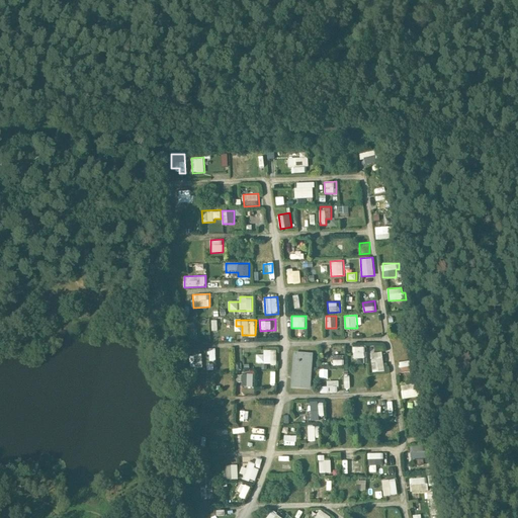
[(353,358),(365,358),(365,346),(353,346),(353,358)]
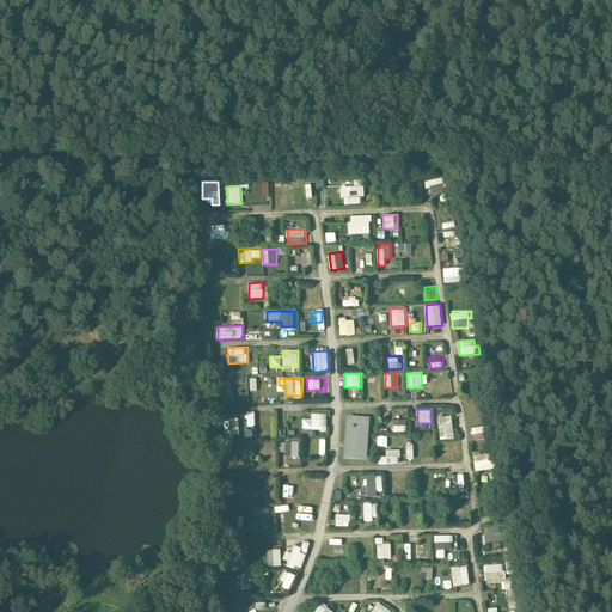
[(312,418),(303,418),(304,430),(328,429),(328,412),(312,414),(312,418)]
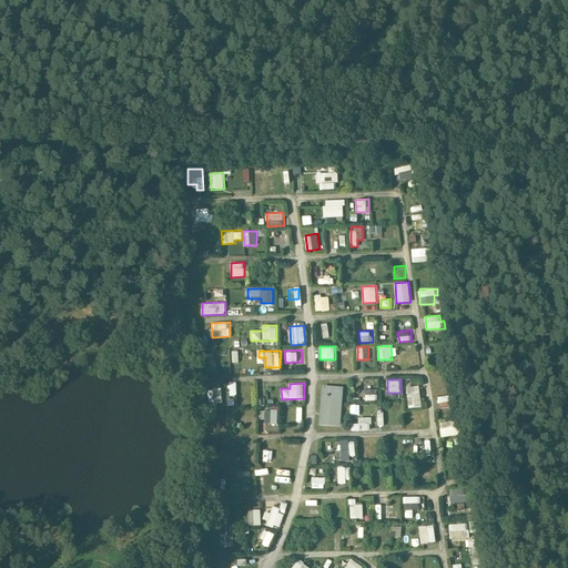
[(407,386),(408,408),(422,407),(421,385),(407,386)]
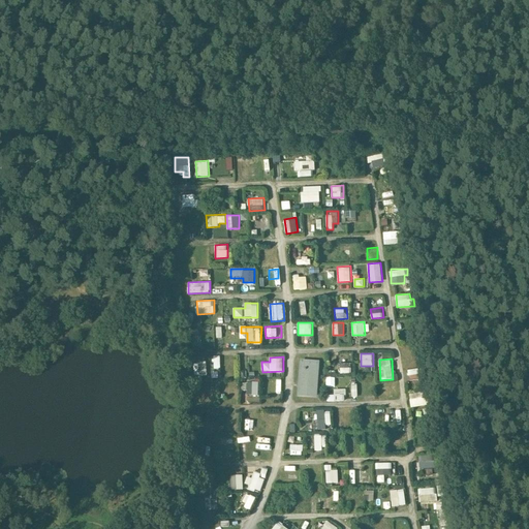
[(195,375),(207,374),(207,362),(194,363),(195,375)]
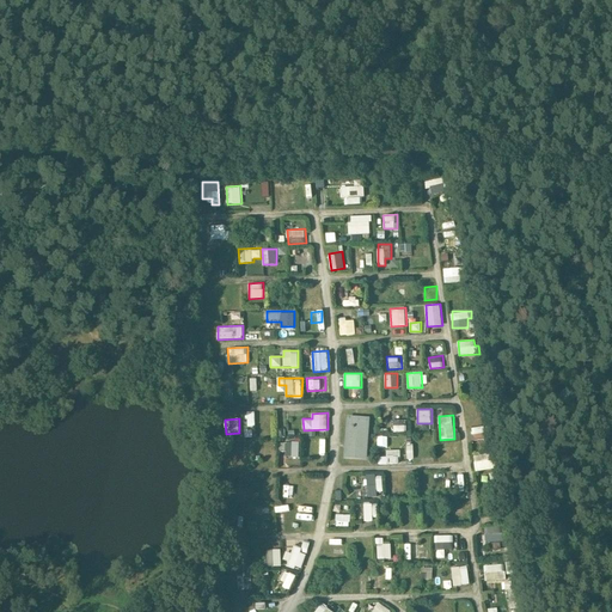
[(367,420),(348,418),(344,457),(365,459),(367,420)]
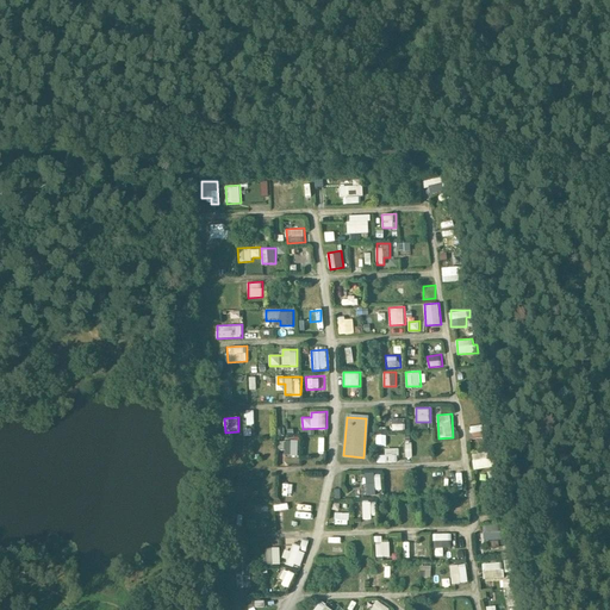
[(391,430),(406,430),(406,418),(391,417),(391,430)]
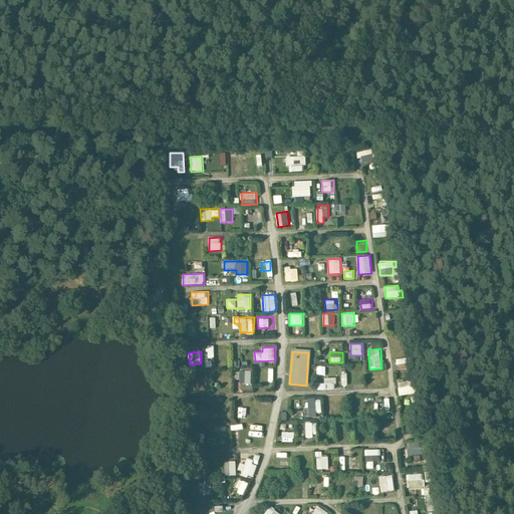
[(398,358),(398,368),(413,367),(413,357),(398,358)]
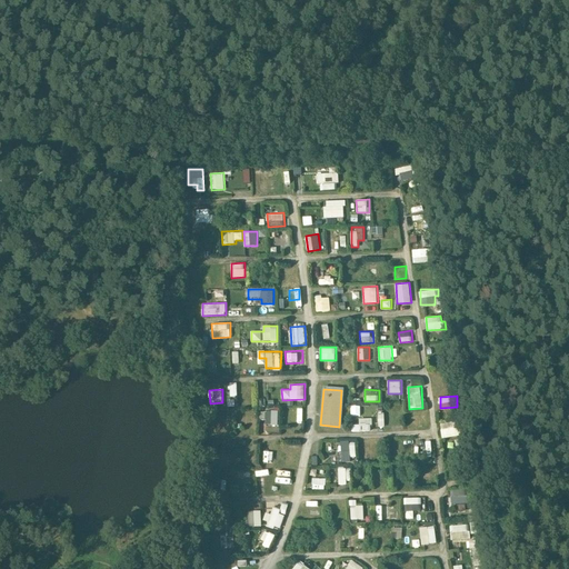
[(351,406),(351,415),(361,415),(361,406),(351,406)]
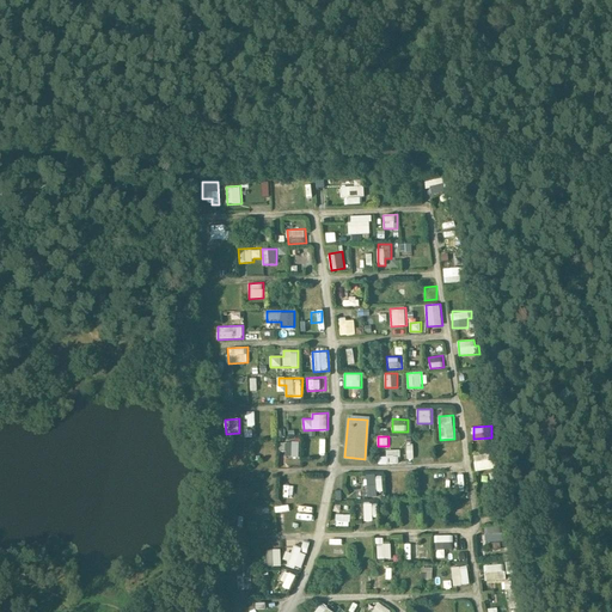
[(287,451),(287,457),(300,457),(300,442),(280,442),(280,451),(287,451)]
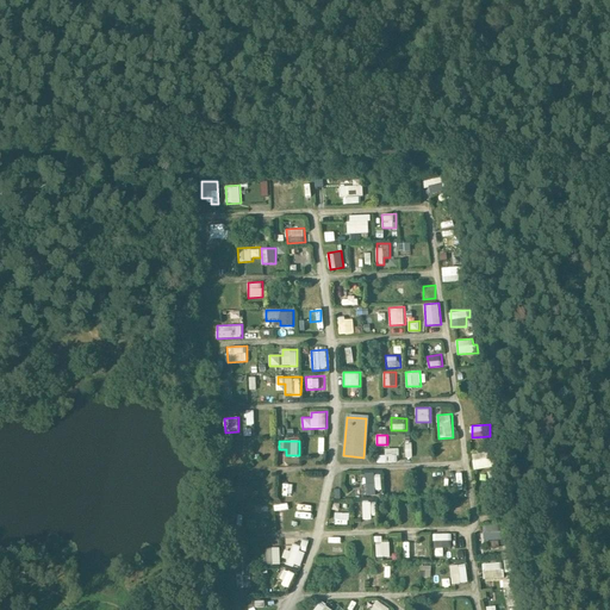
[(378,462),(399,462),(399,448),(386,448),(386,455),(378,455),(378,462)]
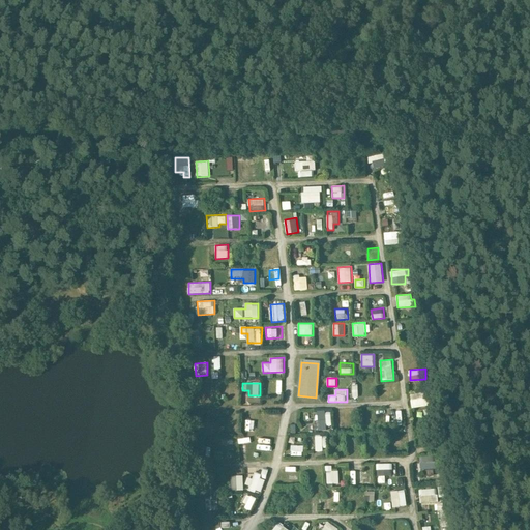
[(410,394),(412,409),(432,405),(429,391),(410,394)]
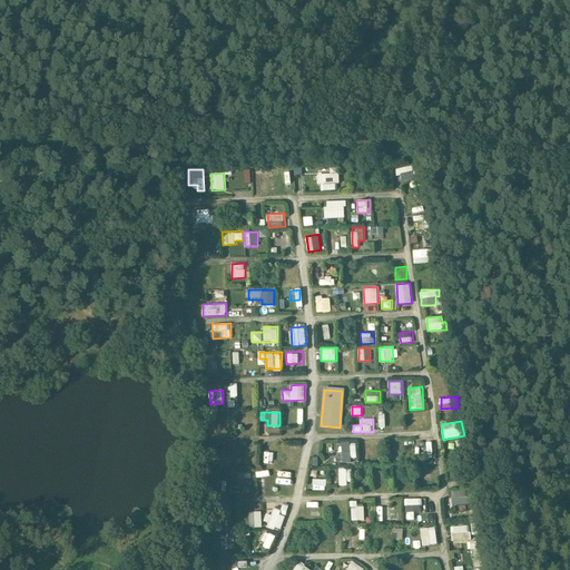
[(343,462),(351,461),(351,458),(357,458),(356,442),(342,442),(343,462)]
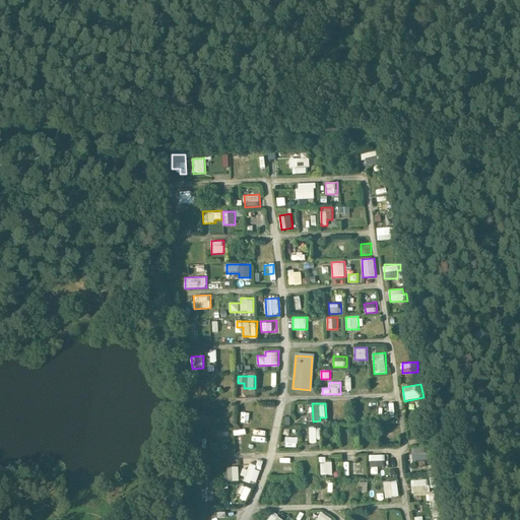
[(310,442),(322,442),(321,427),(309,428),(310,442)]
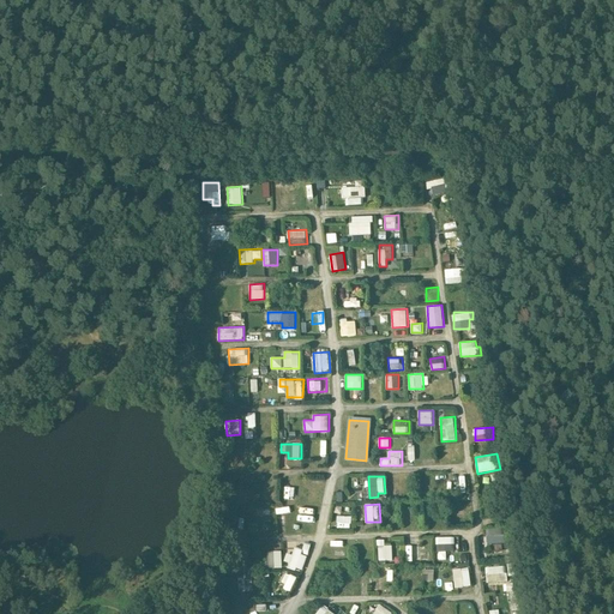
[(272,507),(257,507),(258,521),(274,521),(272,507)]
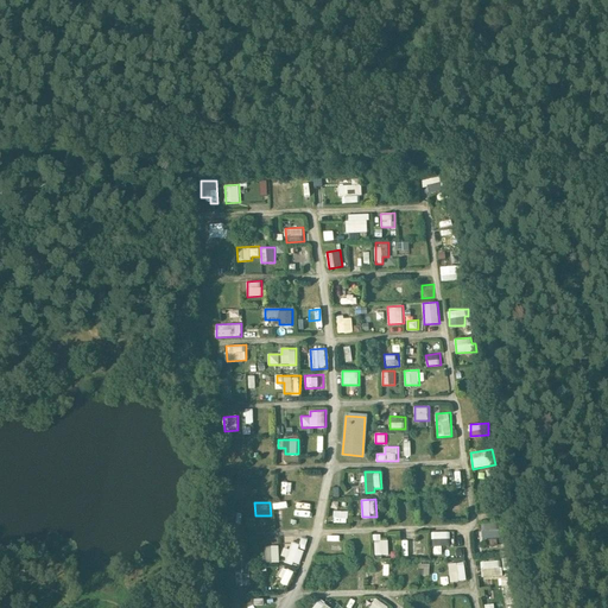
[(482,523),(482,538),(488,538),(488,545),(499,545),(498,537),(504,537),(504,530),(500,530),(500,523),(482,523)]
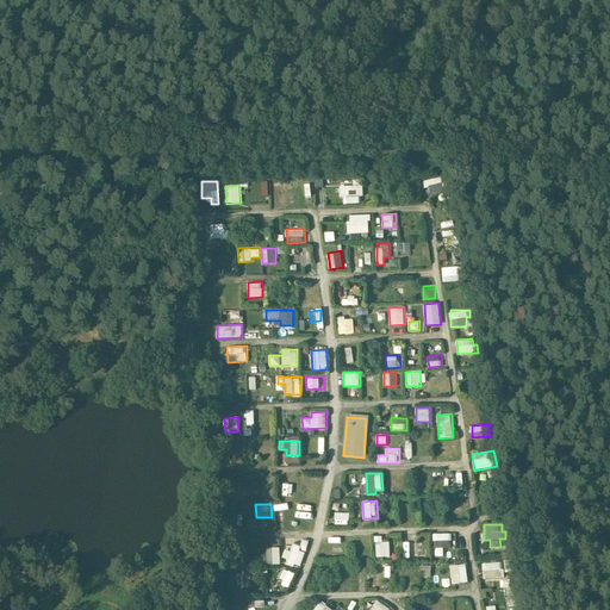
[(434,534),(435,555),(444,555),(443,548),(453,547),(452,533),(434,534)]
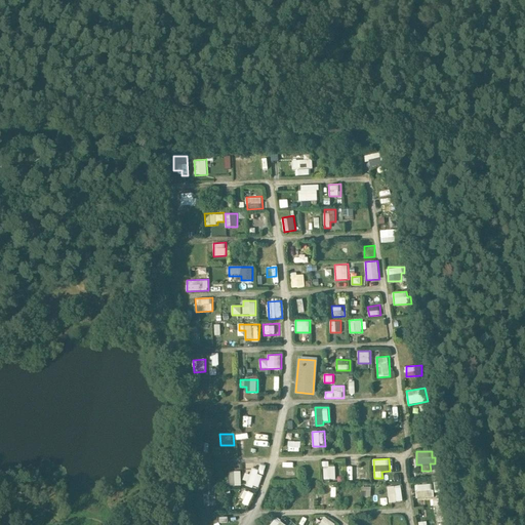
[(335,466),(329,466),(329,461),(323,461),(324,480),(336,479),(335,466)]
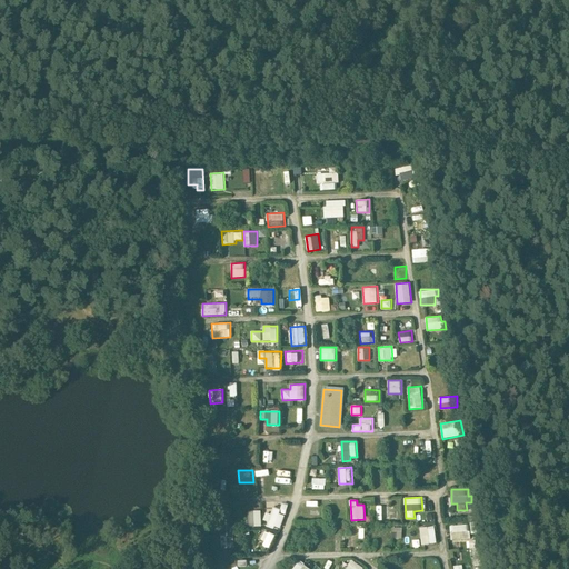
[(389,510),(389,503),(376,503),(376,520),(390,520),(390,517),(396,517),(396,510),(389,510)]
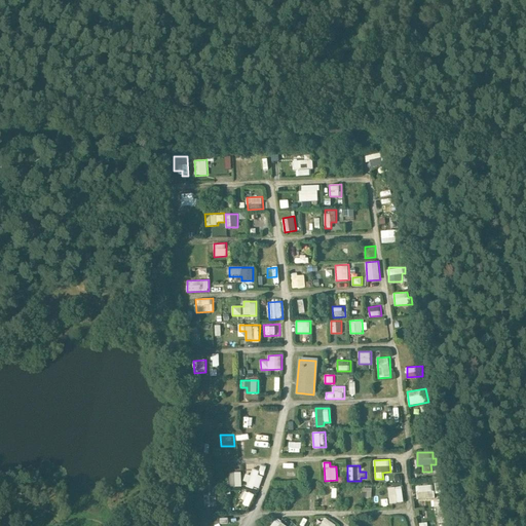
[(248,475),(245,485),(259,489),(263,477),(258,475),(259,471),(253,468),(251,475),(248,475)]
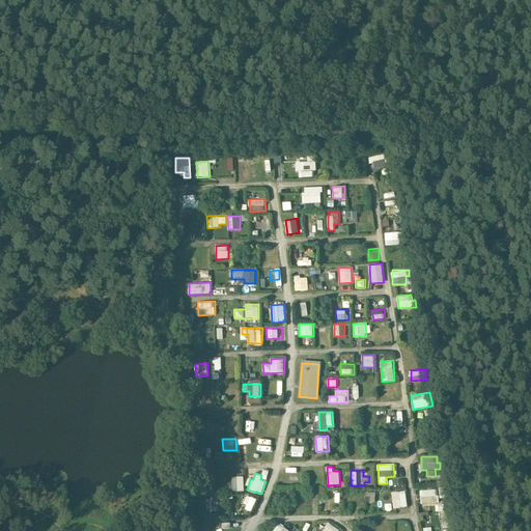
[(231,477),(232,492),(245,492),(244,476),(231,477)]
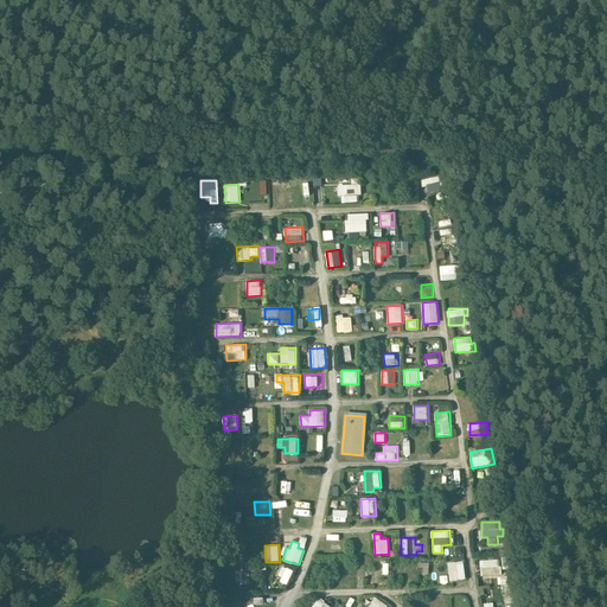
[(502,558),(480,560),(481,576),(503,575),(502,558)]
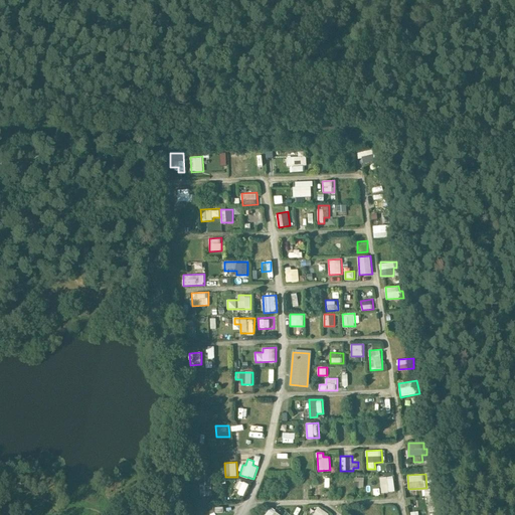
[(331,489),(331,475),(319,475),(319,489),(331,489)]
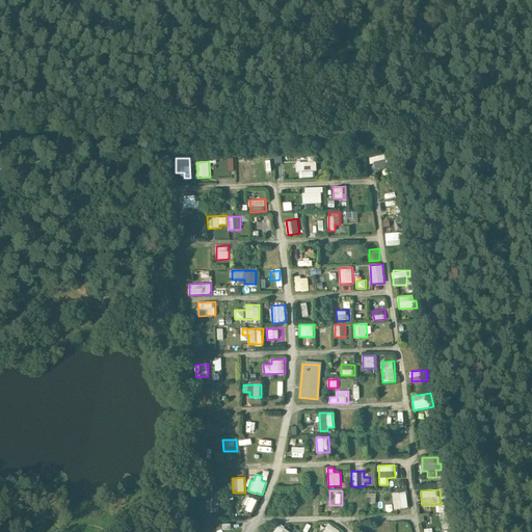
[(406,491),(392,493),(394,509),(408,508),(406,491)]
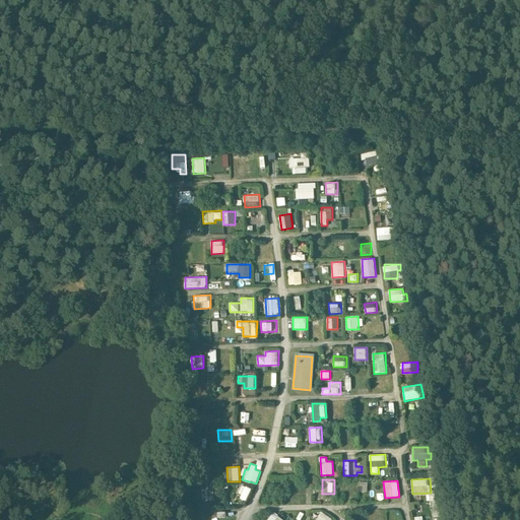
[(368,492),(369,481),(359,481),(359,492),(368,492)]
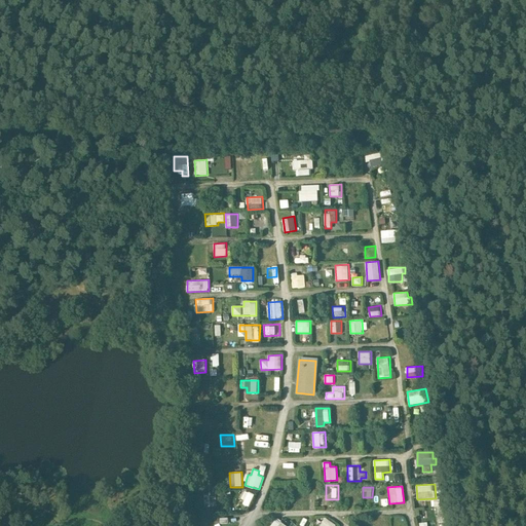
[(247,491),(241,503),(250,506),(255,494),(247,491)]
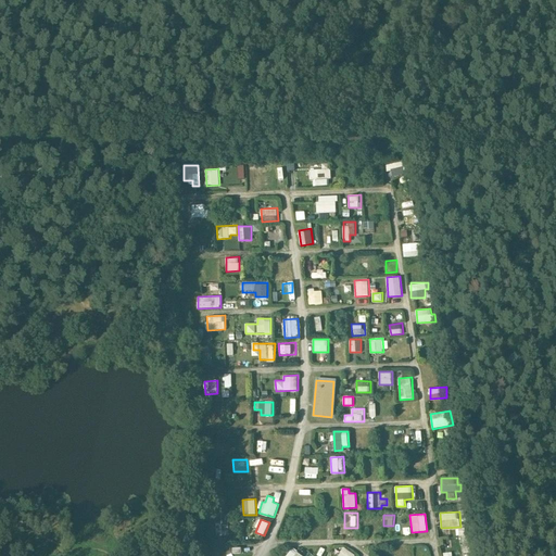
[(469,527),(460,527),(463,551),(470,550),(469,527)]
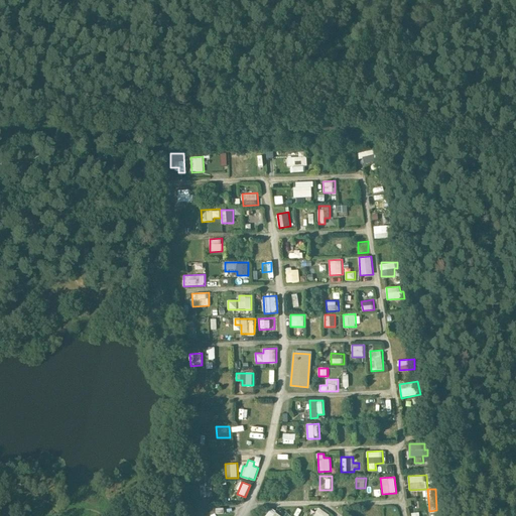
[(319,507),(311,515),(330,515),(331,515),(319,507)]
